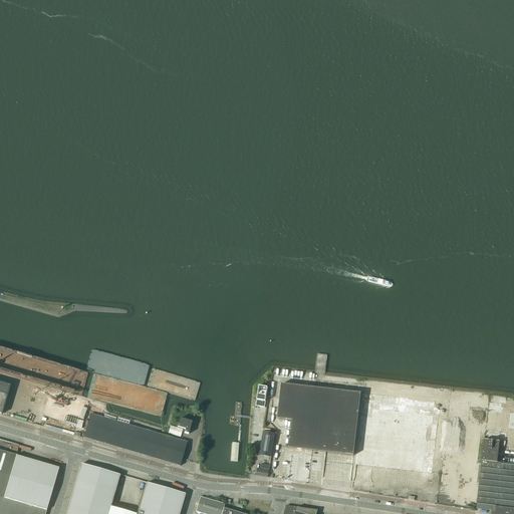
[(0,382),(0,414),(1,415),(9,389),(9,386),(0,382)]
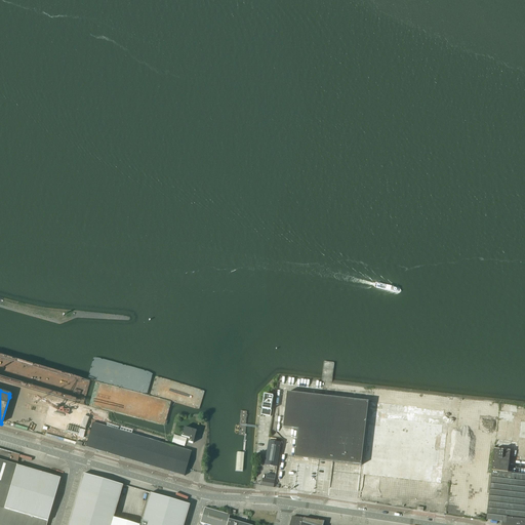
[(295,457),(363,466),(366,442),(368,425),(370,402),(287,393),(283,428),(298,430),(295,457)]
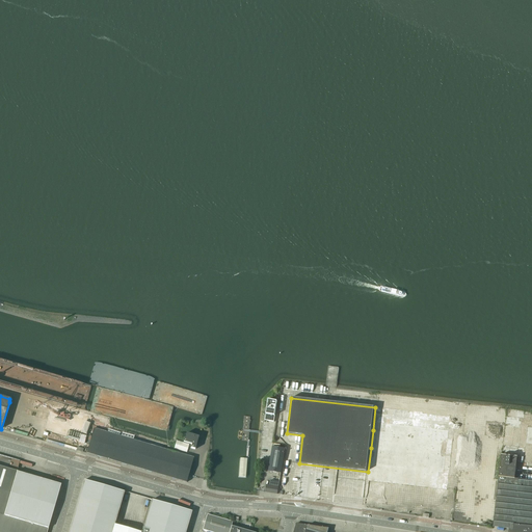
[(266,415),(274,416),(277,401),(268,400),(266,415)]
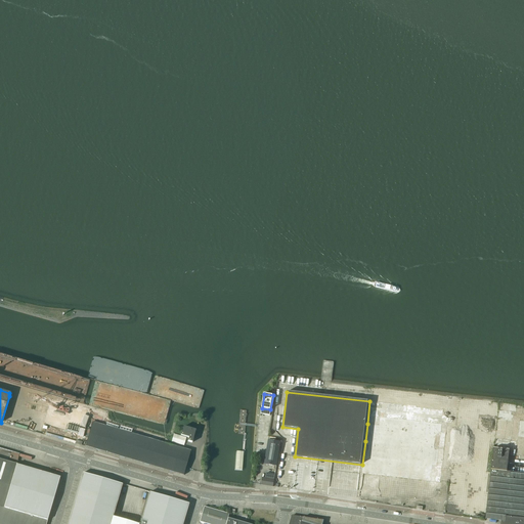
[(41,434),(77,443),(84,412),(50,403),(50,402),(36,399),(32,417),(45,420),(41,434)]
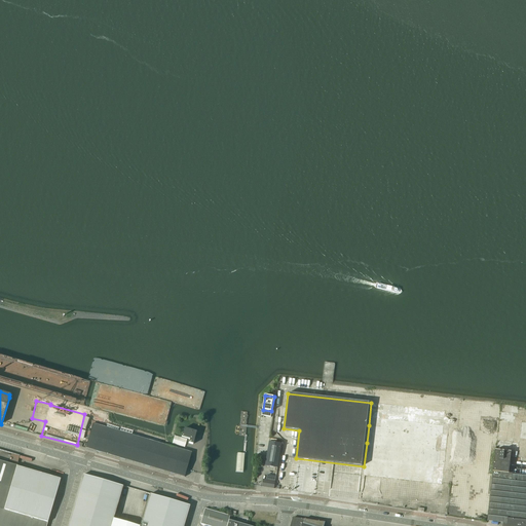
[(92,424),(85,448),(184,478),(186,471),(191,453),(92,424)]
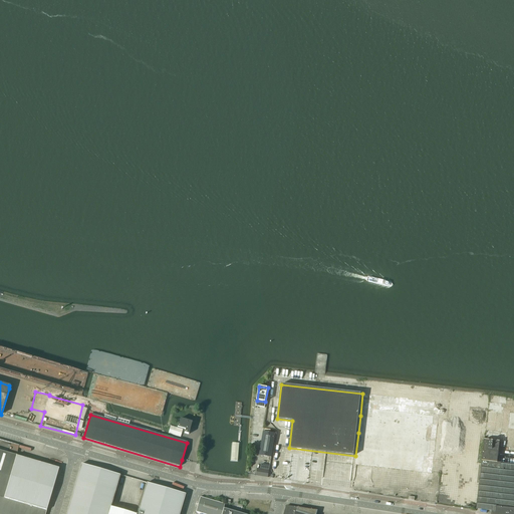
[(192,423),(180,419),(178,427),(185,430),(184,433),(188,435),(192,423)]
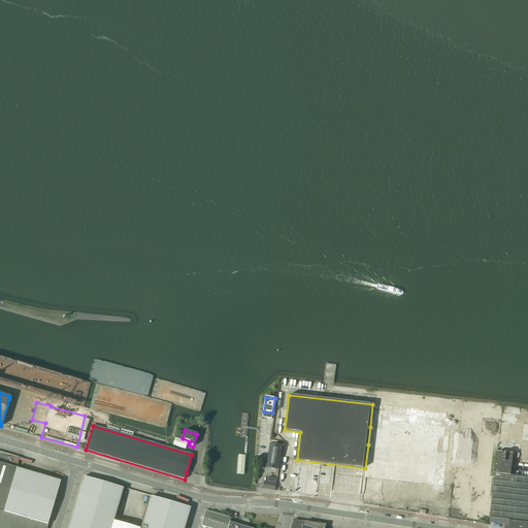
[(175,437),(172,446),(185,449),(188,441),(175,437)]
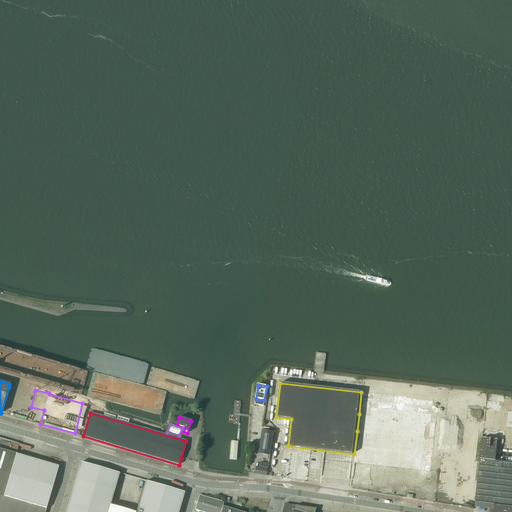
[(258,454),(270,456),(274,432),(262,430),(258,454)]
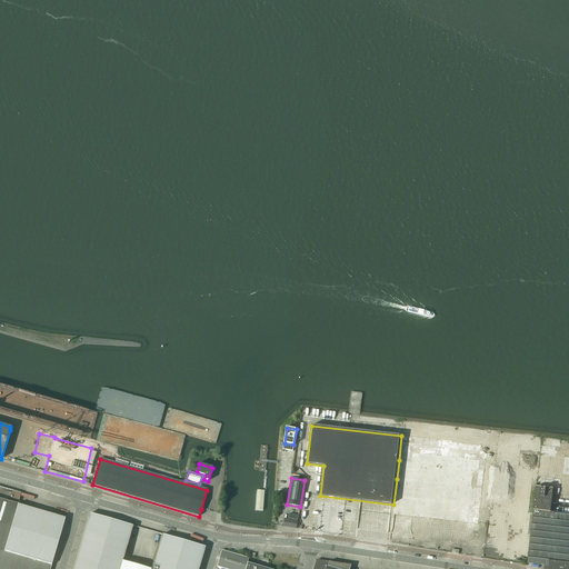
[(533,510),(527,563),(543,565),(543,568),(568,568),(568,513),(550,512),(552,491),(552,489),(537,487),(536,487),(536,490),(533,510)]
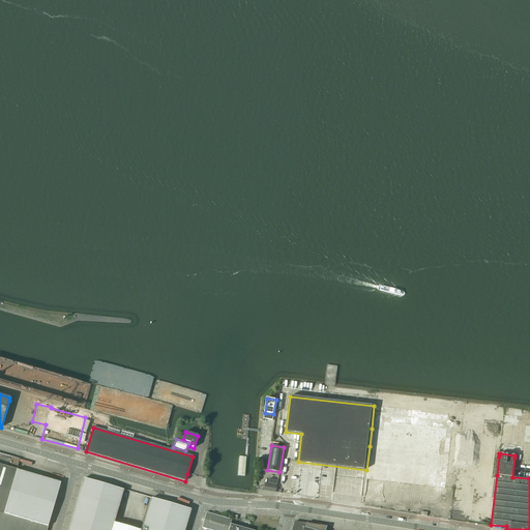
[(61,482),(17,470),(0,465),(0,529),(47,529),(48,527),(61,482)]
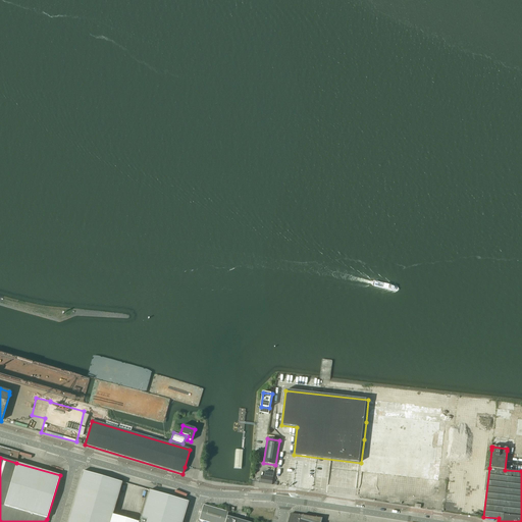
[(314,475),(325,477),(327,464),(294,460),(291,487),(312,490),(314,475)]
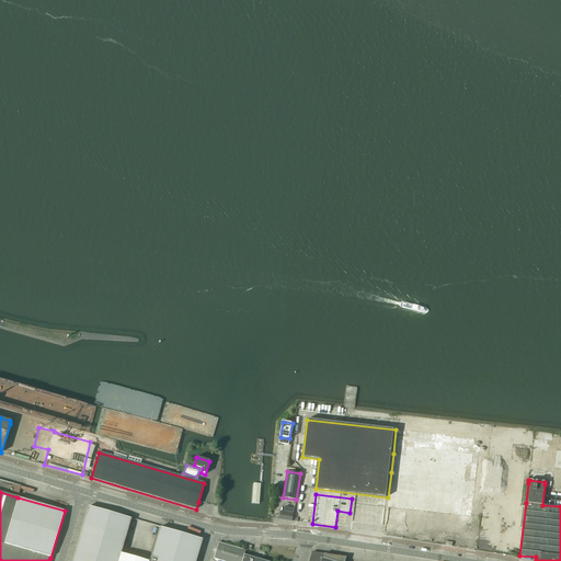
[(195,560),(202,539),(160,527),(149,560),(118,560),(130,518),(89,506),(72,560),(195,560)]
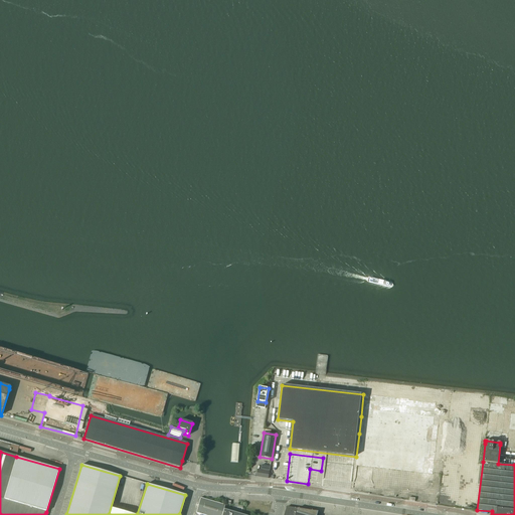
[(258,470),(256,477),(269,479),(270,472),(258,470)]
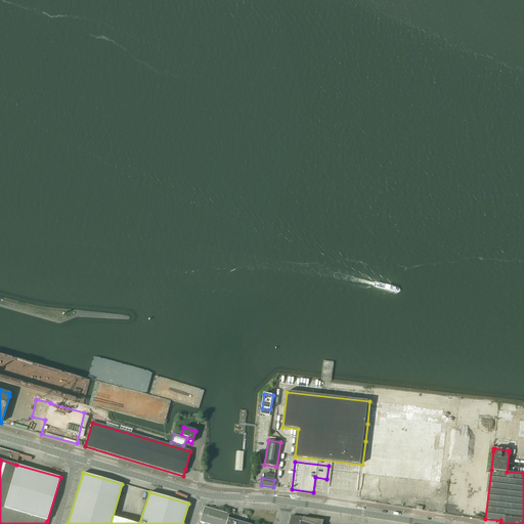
[(229,514),(204,507),(200,522),(206,523),(247,523),(227,518),(229,514)]
